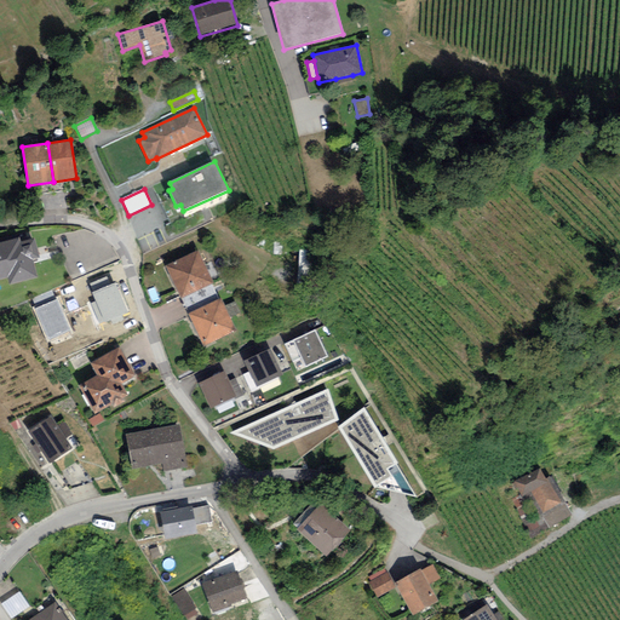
[(19,239),(0,244),(0,280),(7,279),(10,285),(36,277),(32,259),(39,258),(34,239),(21,242),(19,239)]
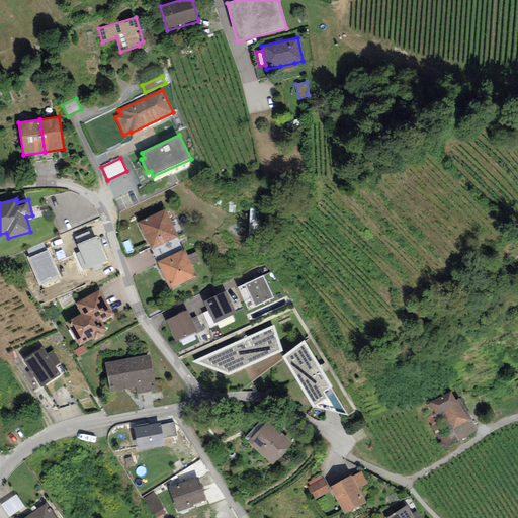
[(250,208),(249,239),(264,240),(265,208),(250,208)]
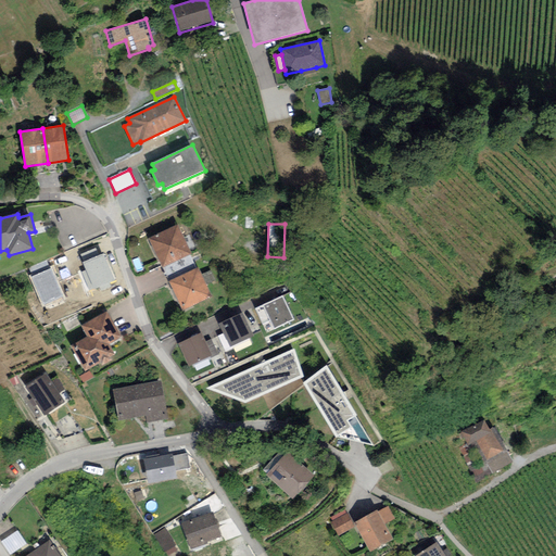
[(177,225),(148,239),(163,268),(190,255),(192,254),(177,225)]
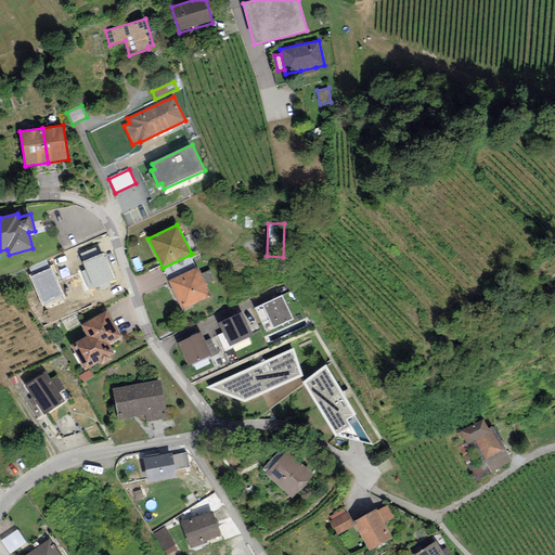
[(80,254),(84,261),(100,255),(97,247),(80,254)]
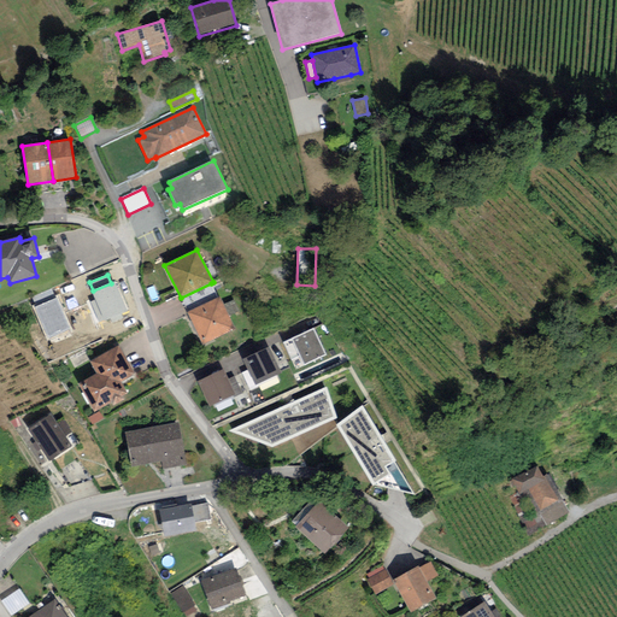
[(111,318),(112,323),(122,318),(119,313),(128,311),(116,281),(111,283),(93,291),(92,292),(95,300),(90,303),(99,323),(111,318)]
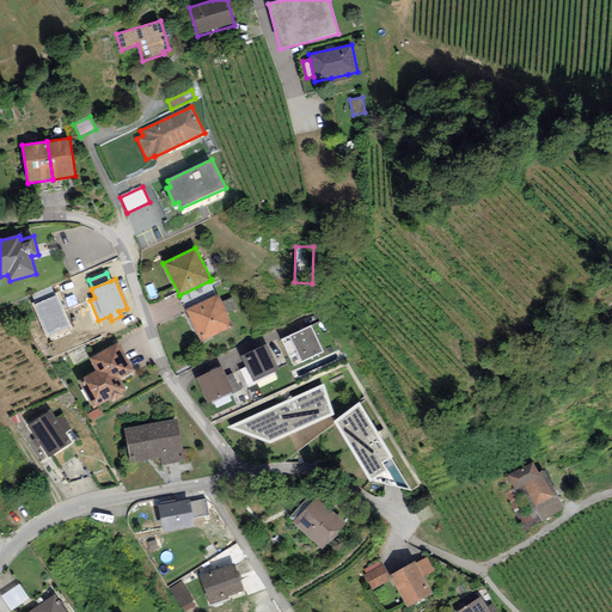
[(216,295),(209,281),(179,295),(185,310),(216,295)]
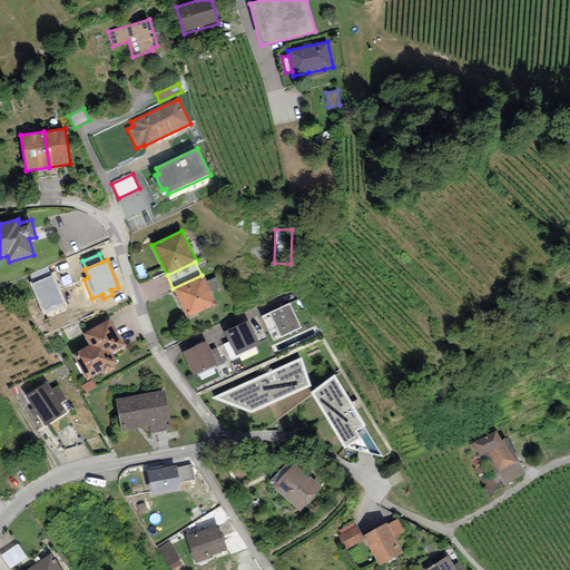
[(48,266),(29,275),(33,284),(51,275),(48,266)]
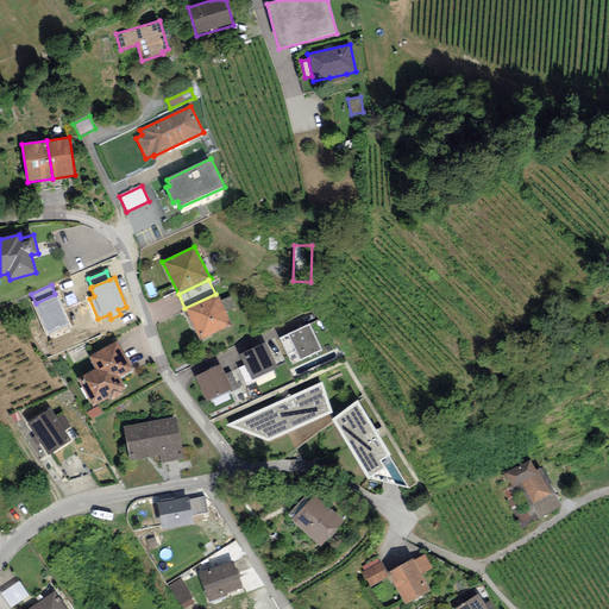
[(215,294),(184,308),(200,340),(233,325),(218,293),(215,294)]
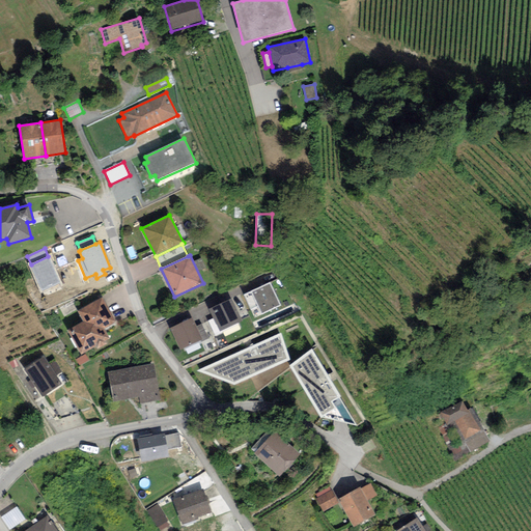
[(29,264),(40,292),(60,283),(48,256),(31,264),(29,264)]
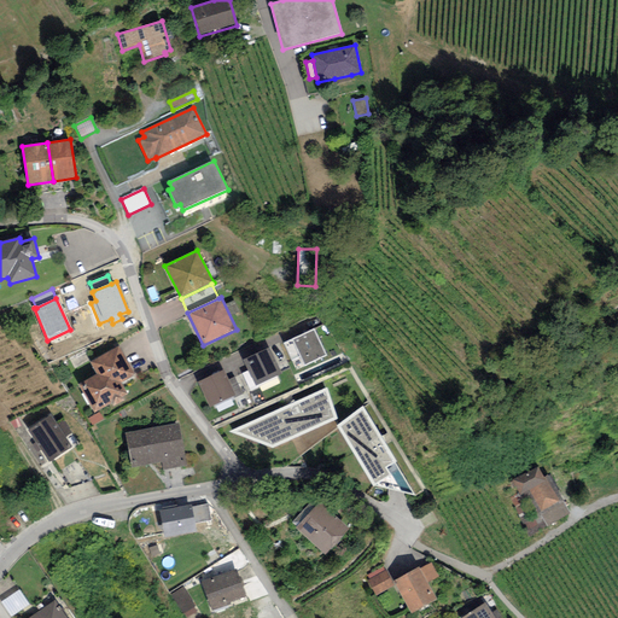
[(314,328),(292,340),(304,366),(327,356),(314,328)]
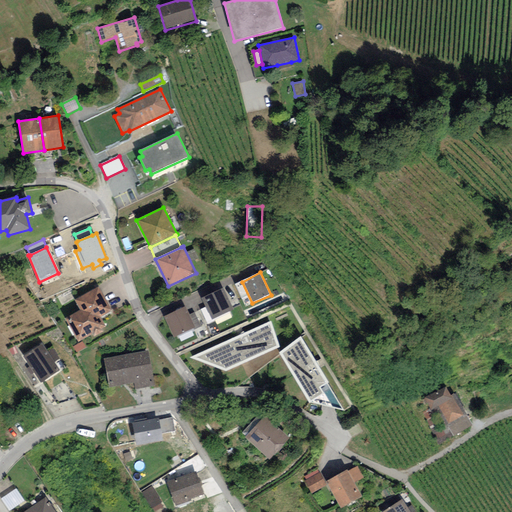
[(64,318),(78,342),(93,334),(94,336),(101,331),(100,329),(104,326),(99,317),(111,310),(98,287),(74,300),(79,310),(64,318)]
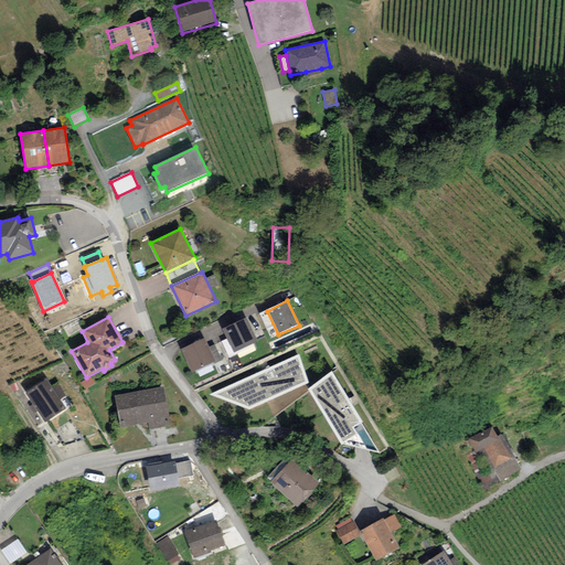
[(246,318),(222,329),(227,339),(234,353),(257,342),(246,318)]
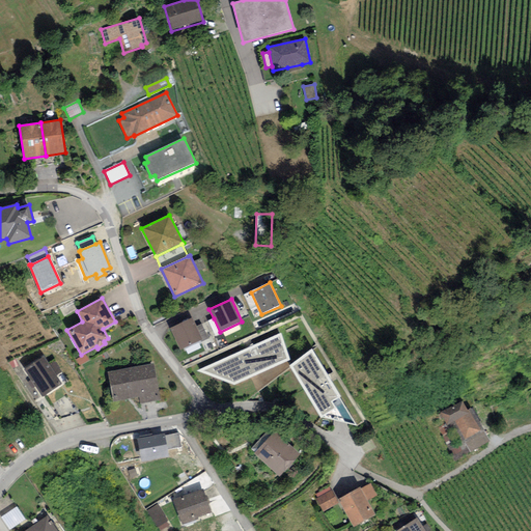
[(192,318),(170,329),(180,351),(200,341),(202,340),(196,327),(192,318)]
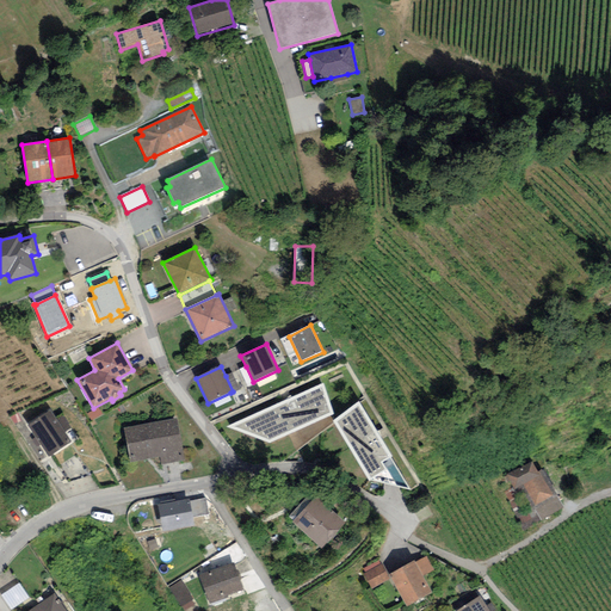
[(254,384),(253,382),(246,366),(235,371),(244,388),(244,389),(254,384)]
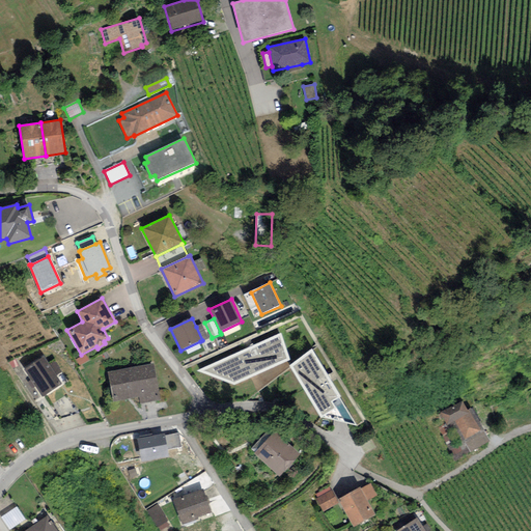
[(204,323),(196,327),(202,340),(200,341),(201,342),(212,337),(204,323)]
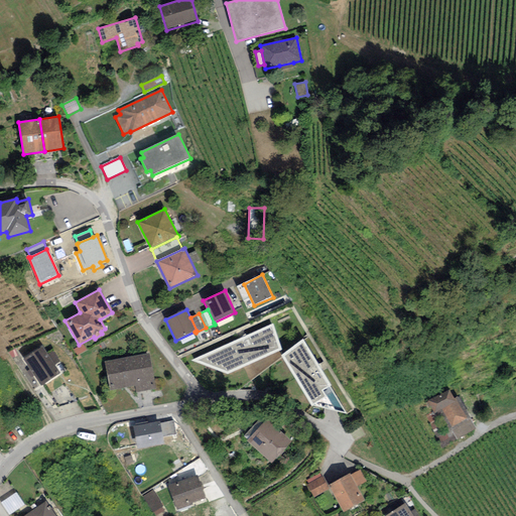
[(273,324),(191,361),(228,374),(282,350),(273,324)]
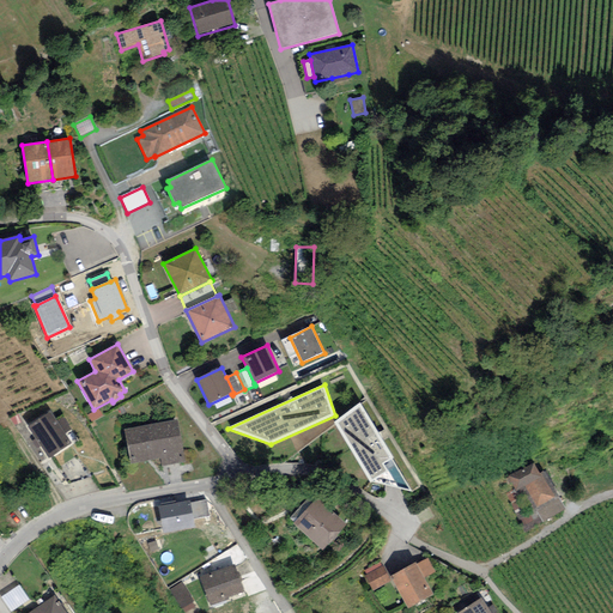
[(359,402),(334,423),(370,480),(412,491),(393,459),(394,459),(359,402)]
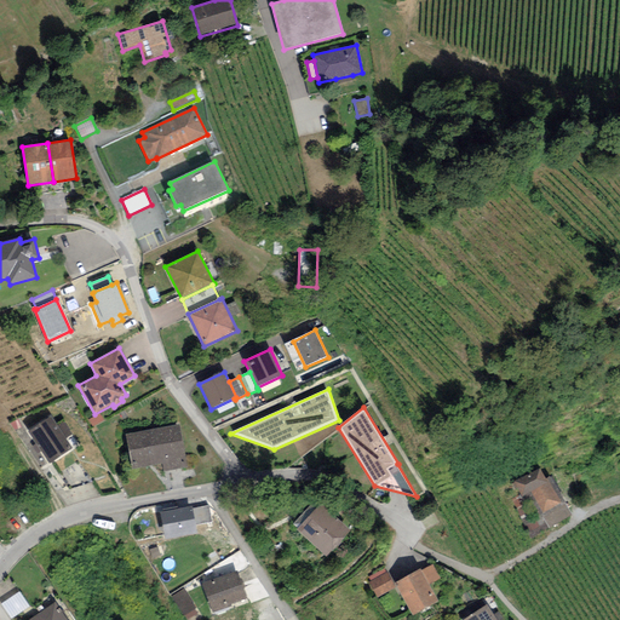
[(99,414),(89,420),(92,428),(103,422),(99,414)]
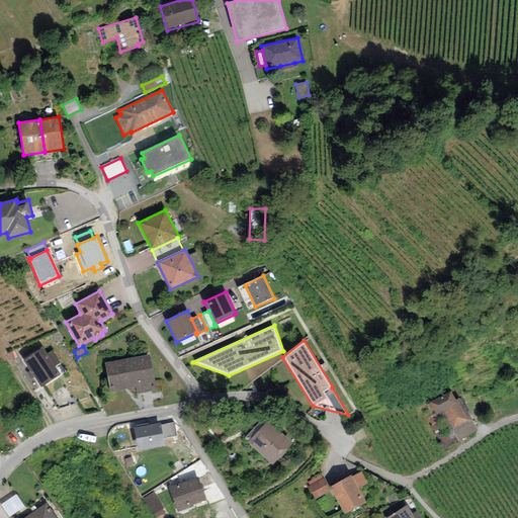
[(41,387),(60,374),(55,367),(62,363),(54,350),(47,354),(42,348),(23,361),(41,387)]
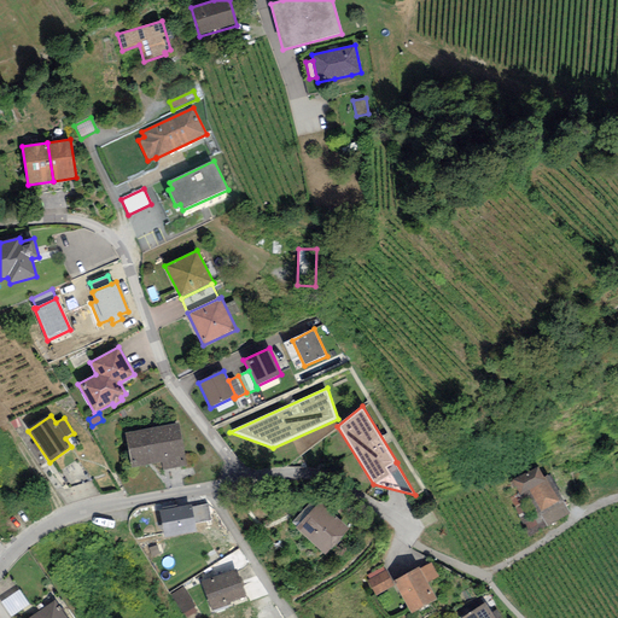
[(126,433),(132,468),(161,462),(162,471),(186,466),(185,459),(179,424),(126,433)]
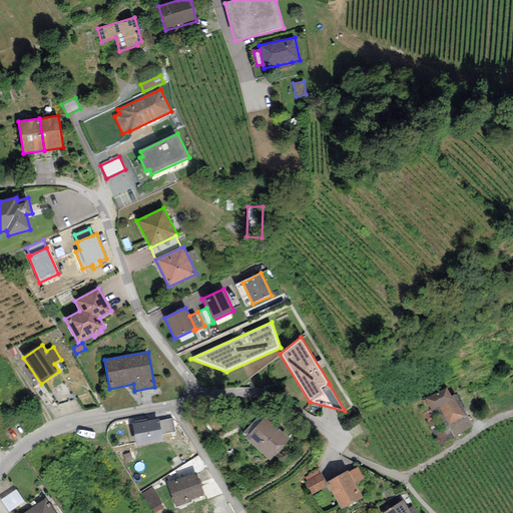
[(459,389),(430,403),(447,440),(476,427),(459,389)]
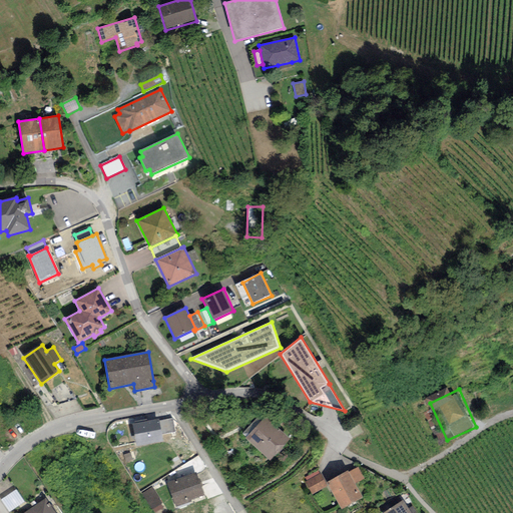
[(265,417),(245,438),(270,460),(289,439),(265,417)]
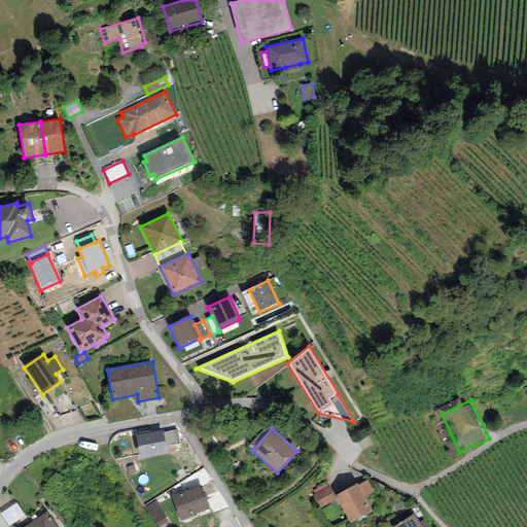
[(164,430),(136,435),(141,459),(168,454),(167,447),(164,432),(164,430)]
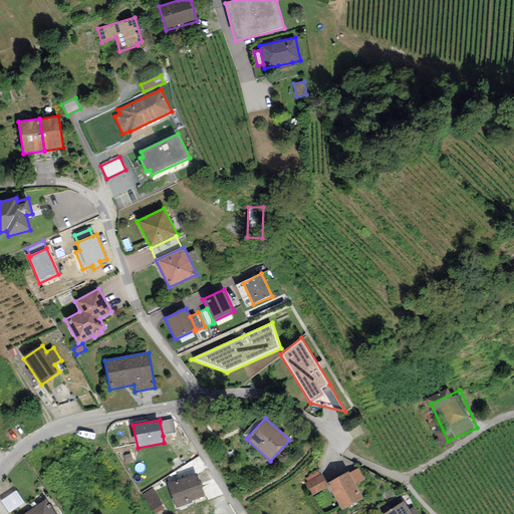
[(174,420),(160,422),(163,436),(176,434),(174,420)]
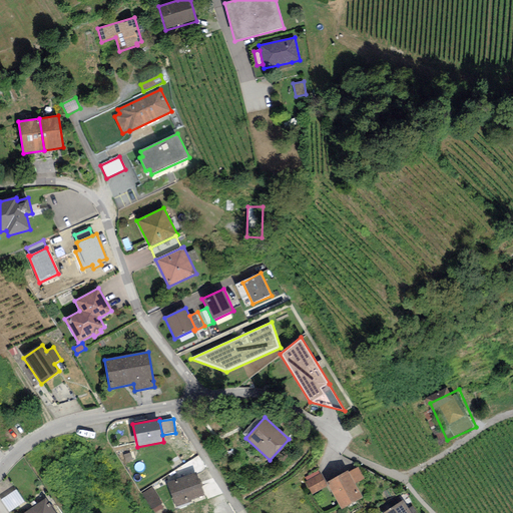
[(349,473),(355,484),(364,479),(358,468),(349,473)]
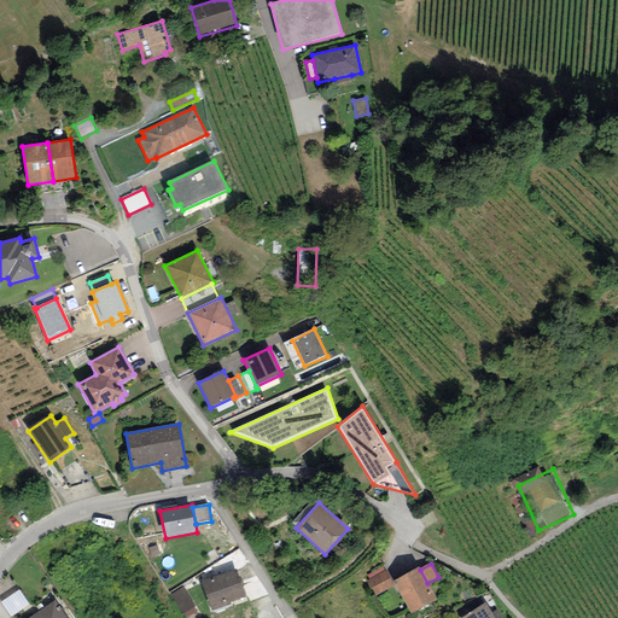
[(419,567),(394,581),(412,613),(436,600),(427,583),(420,570),(419,567)]
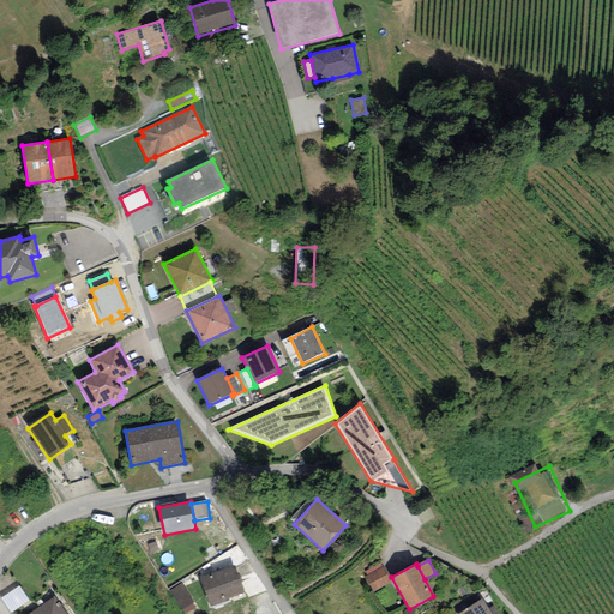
[(199,578),(211,608),(229,601),(228,599),(245,593),(234,566),(199,578)]
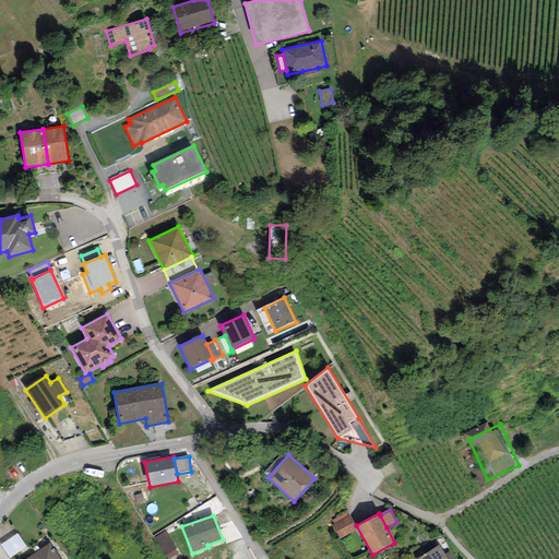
[(356,528),(349,515),(333,525),(340,538),(356,528)]
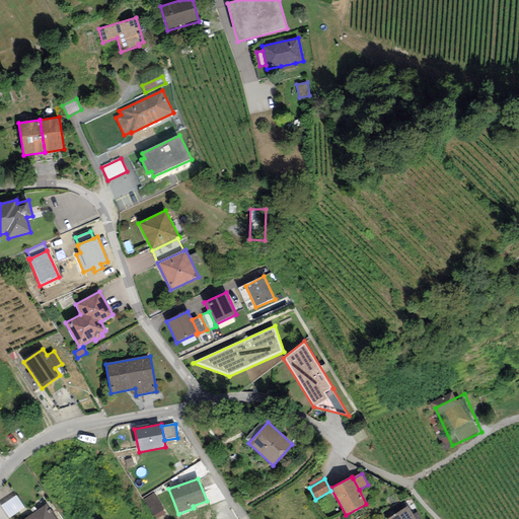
[(154,493),(143,499),(154,516),(155,515),(157,518),(164,514),(162,510),(163,509),(154,493)]
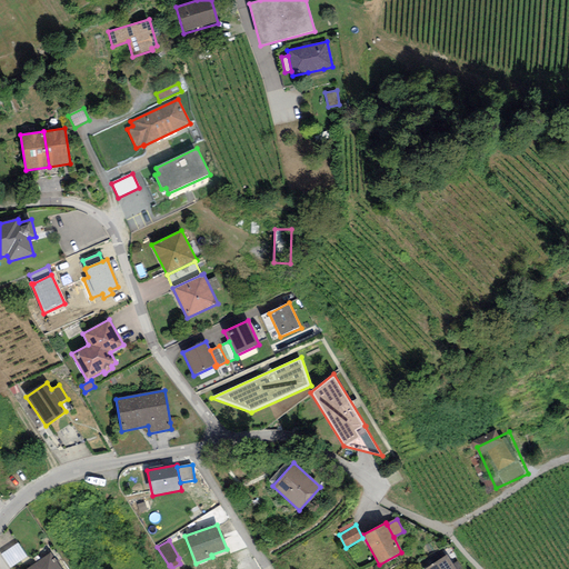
[(1,555),(10,568),(27,557),(18,543),(1,555)]
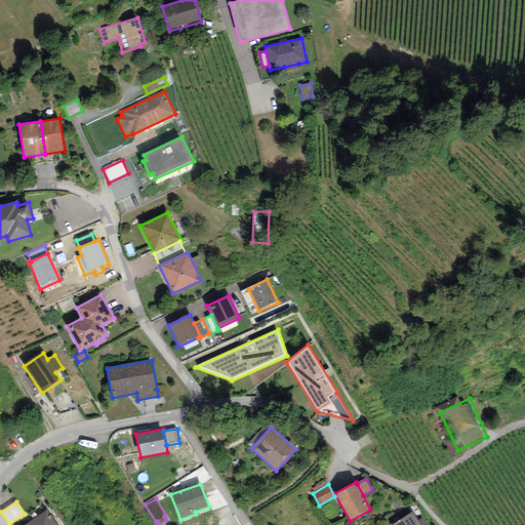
[(55,524),(46,511),(24,524),(55,524)]
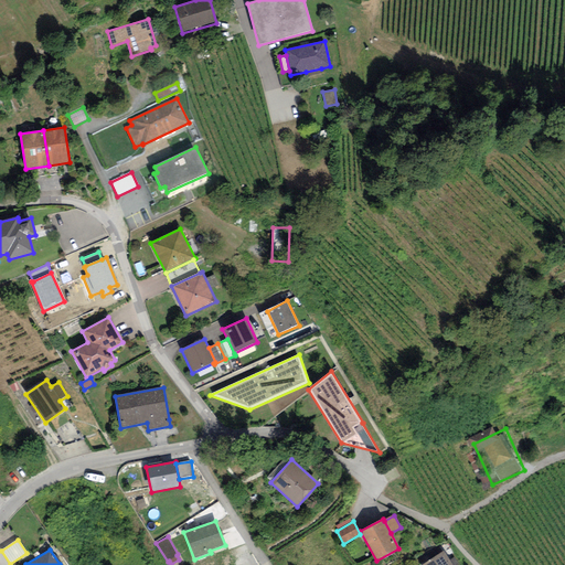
[(422,564),(451,564),(444,552),(422,564)]
